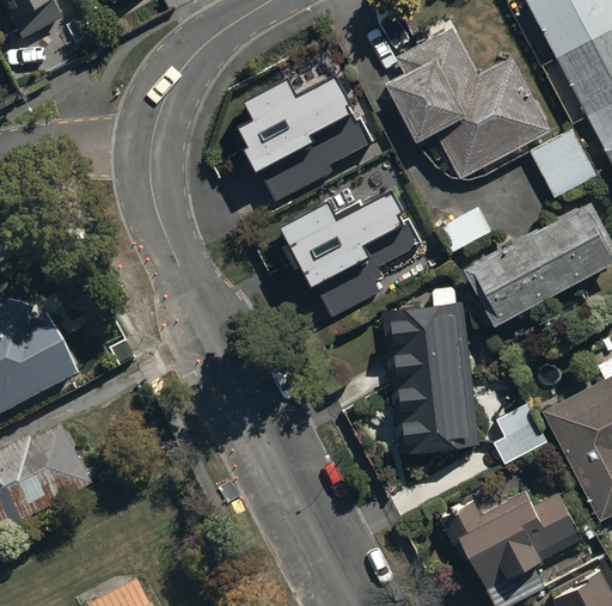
[(0,0),(0,12),(1,12),(18,47),(65,25),(53,0),(0,0)]
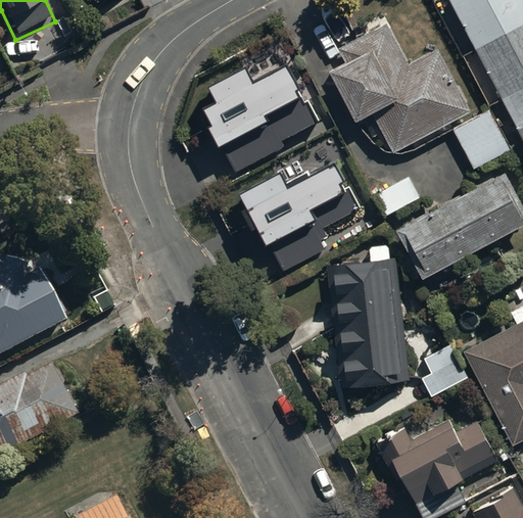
[(90,0),(98,14),(124,0),(90,0)]
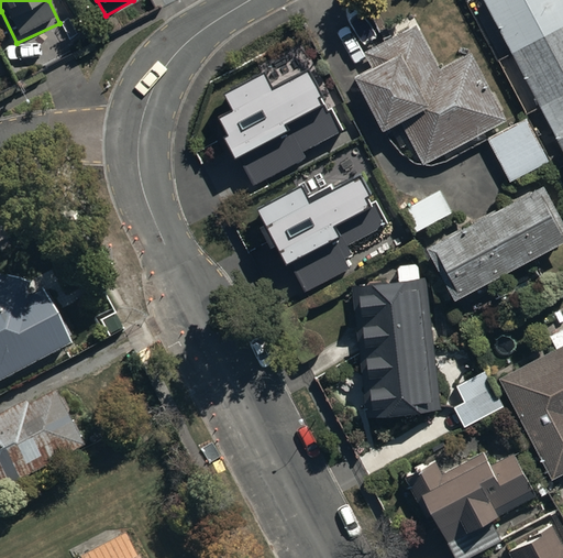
[(562,0),(484,0),(483,1),(543,117),(531,122),(539,137),(552,129),(562,151),(562,0)]
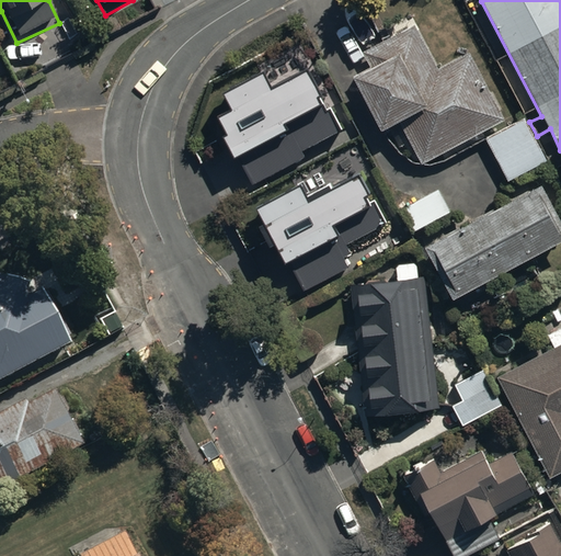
[(437,70),(415,26),(364,53),(369,65),(354,72),(381,127),(398,120),(421,165),(505,121),(471,53),(437,70)]
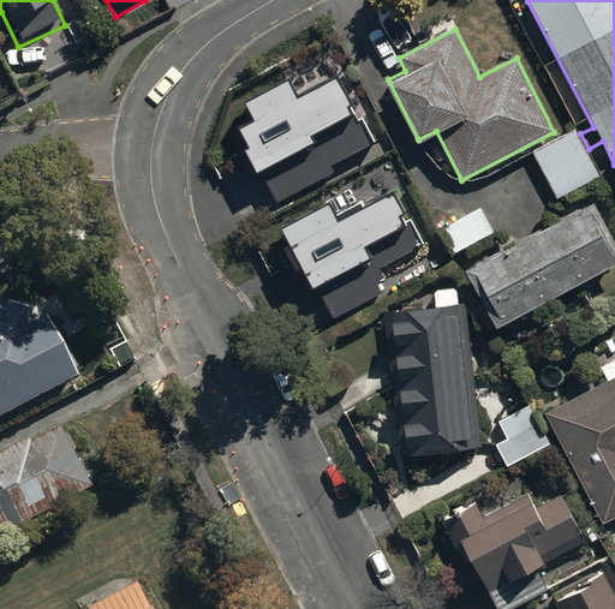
[(251,150),(246,153),(274,203),(332,172),(329,167),(371,144),(359,123),(356,125),(347,108),(351,106),(335,78),(297,99),(287,81),(243,105),(255,125),(242,132),(251,150)]
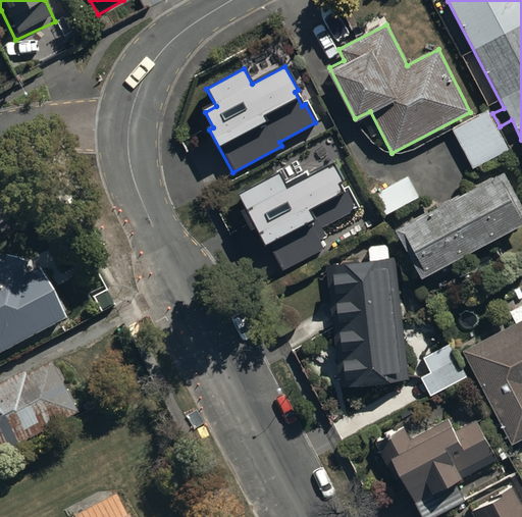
[(511,150),(488,108),(451,128),(474,169),(511,150)]
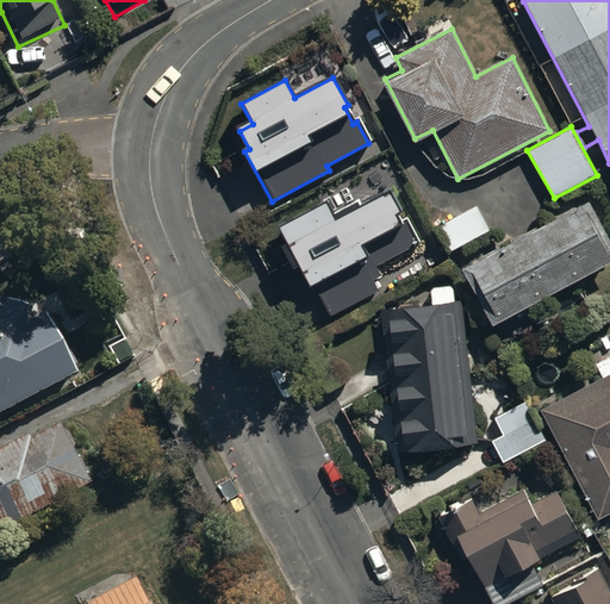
[(324,206),(282,228),(329,316),(378,290),(374,284),(379,280),(373,268),(417,246),(408,228),(403,230),(393,212),(397,210),(390,194),(332,224),(324,206)]
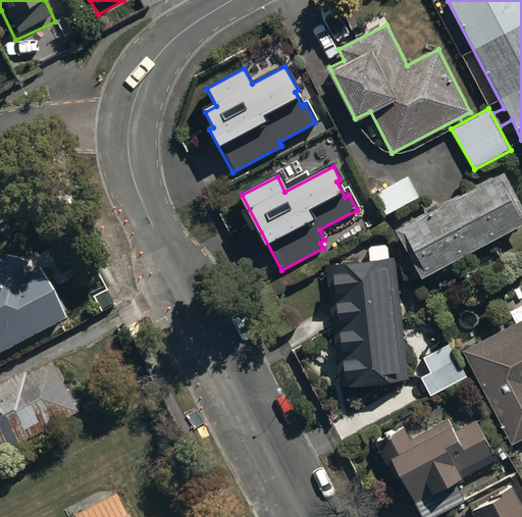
[(521,203),(504,169),(398,227),(423,275),(521,222),(521,203)]
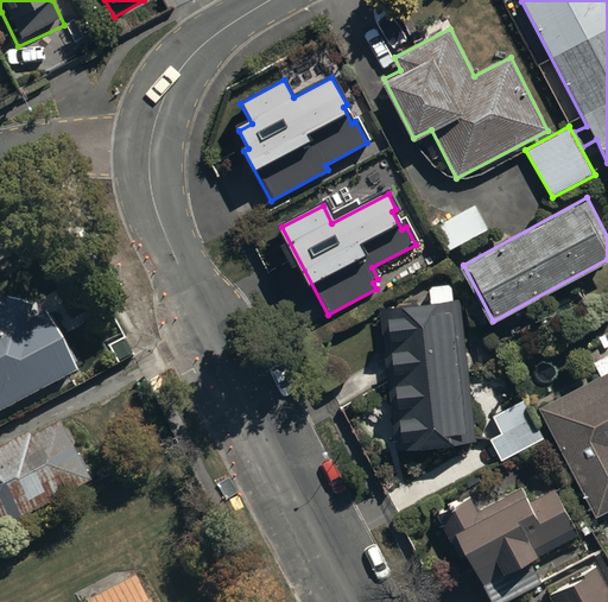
[(474,207),(434,229),(447,253),(487,232),(474,207)]
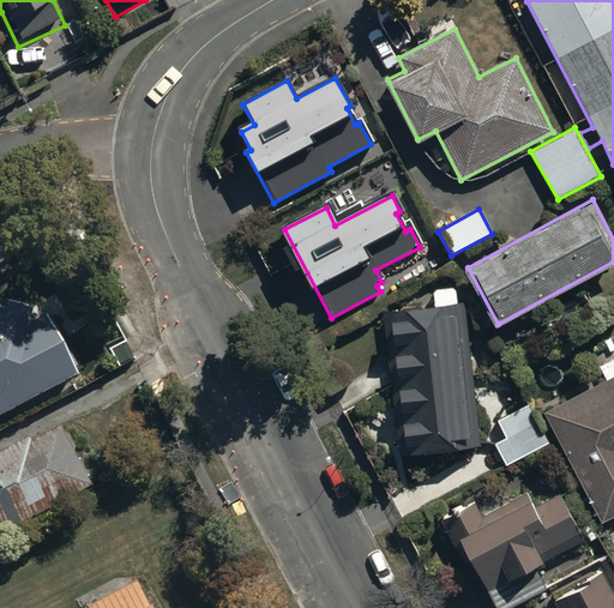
[(481,445),(464,301),(458,301),(457,287),(431,290),(432,304),(384,308),(402,455),(481,445)]
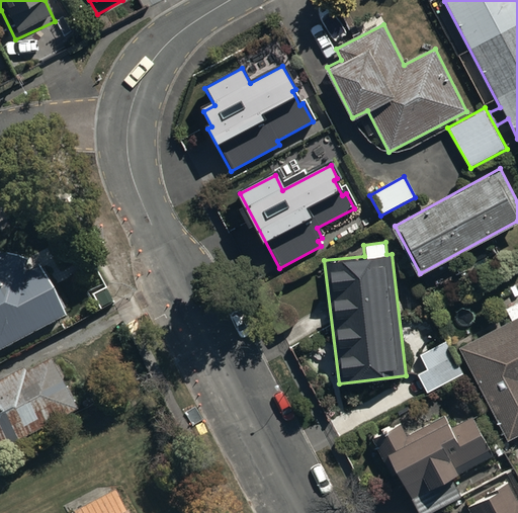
[(0,254),(0,349),(65,317),(37,263),(0,254)]
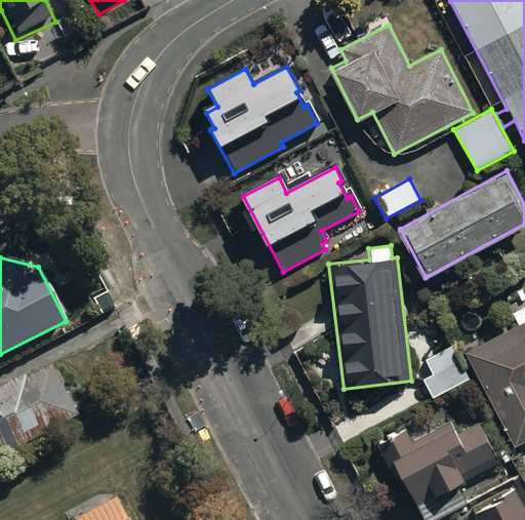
[(518,327),(467,354),(514,448),(524,442),(524,308),(512,315),(518,327)]
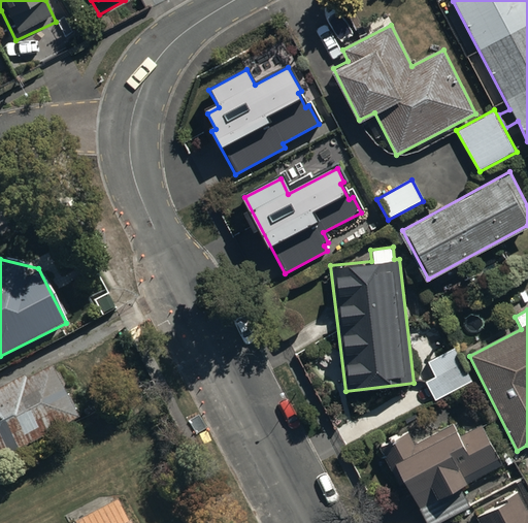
[(472,384),(455,348),(428,361),(436,379),(427,383),(436,401),(472,384)]
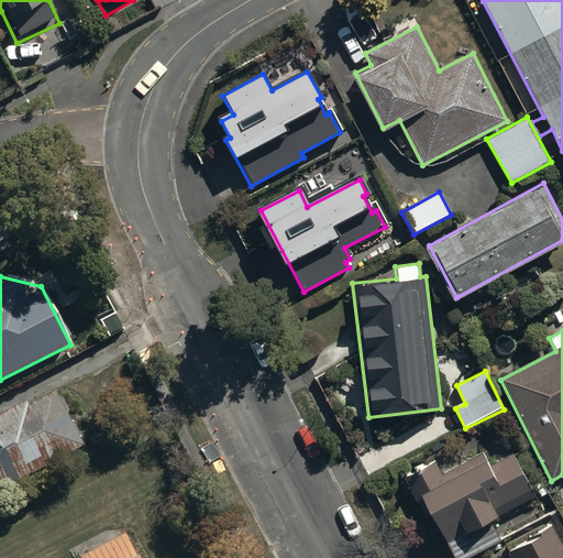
[(0,491),(86,447),(58,394),(29,408),(25,403),(0,415),(0,491)]
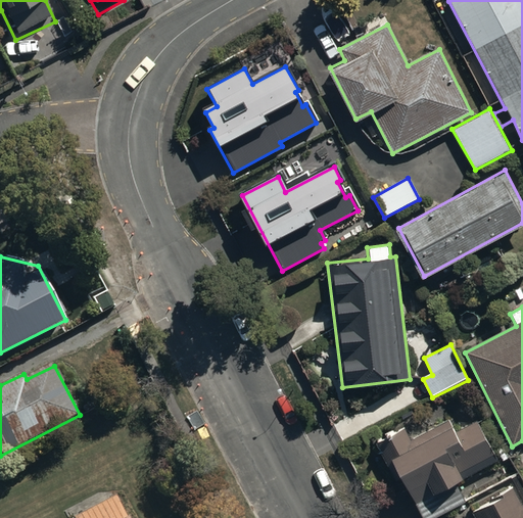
[(387,468),(396,462),(424,517),(437,517),(465,505),(453,478),(496,457),(468,398),(375,442),(387,468)]
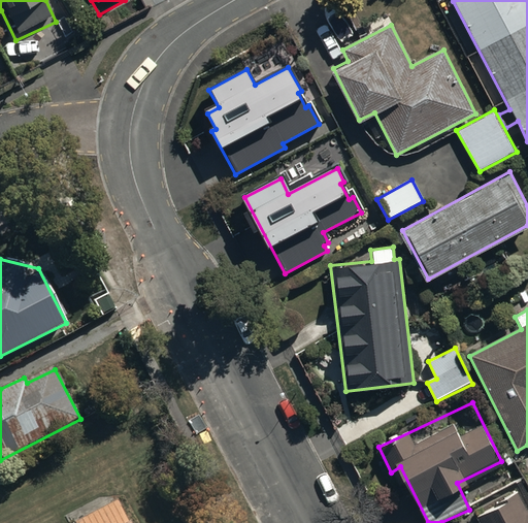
[(527,522),(527,511),(527,512),(517,492),(475,512),(481,522),(527,522)]
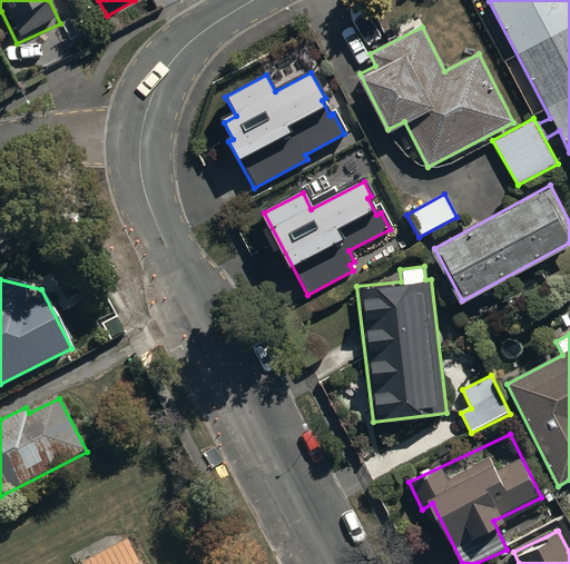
[(137,563),(124,538),(78,563),(137,563)]
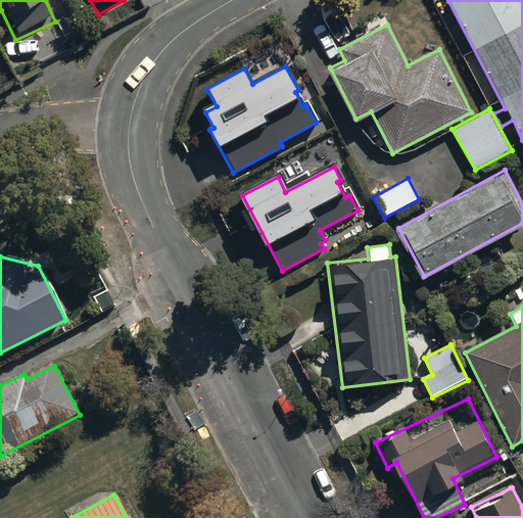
All buildings are outlined.
